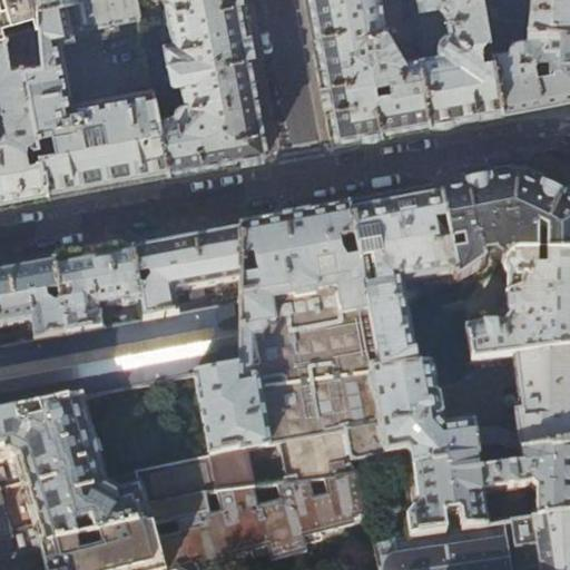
[(0,0),(0,40),(6,39),(29,32),(40,28),(39,9),(39,0),(0,0)]
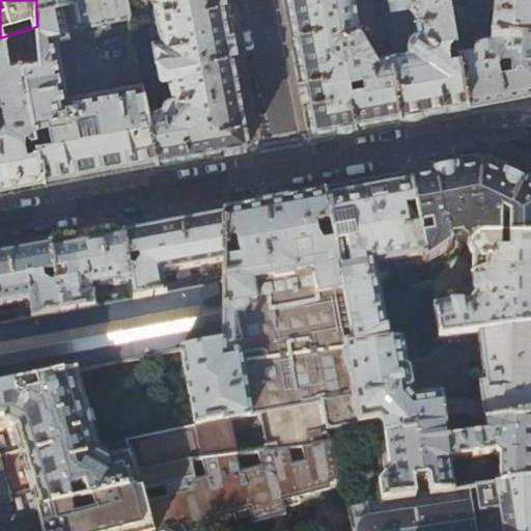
[(124,0),(82,0),(74,2),(36,8),(37,26),(39,62),(28,64),(22,65),(34,128),(48,126),(52,141),(37,144),(46,183),(100,172),(157,162),(149,123),(140,126),(138,113),(147,111),(142,85),(66,100),(55,40),(86,34),(86,35),(90,38),(109,34),(112,31),(111,24),(130,20),(124,0)]
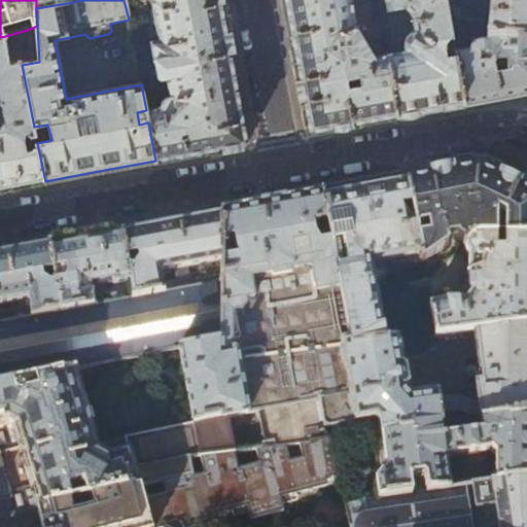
[(36,0),(36,8),(73,2),(73,0),(36,0)]
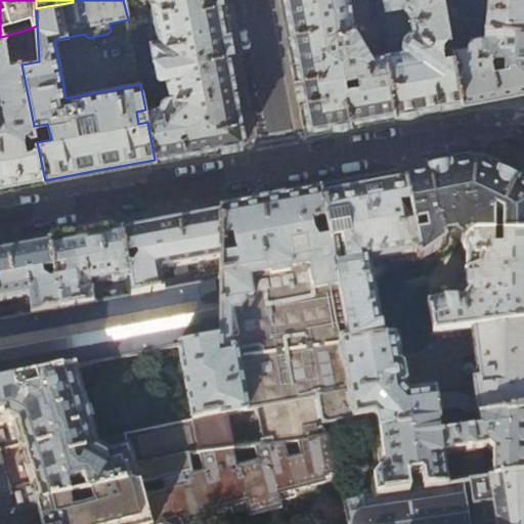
[(150,0),(158,40),(150,41),(157,77),(161,79),(166,78),(170,99),(166,99),(162,105),(145,110),(147,122),(155,160),(209,149),(247,142),(231,60),(219,0),(150,0)]
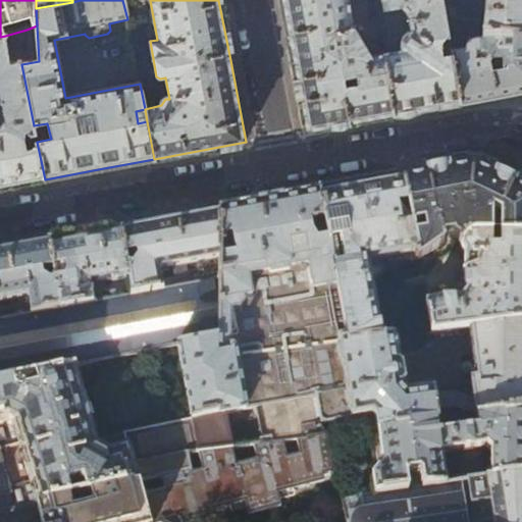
[(280,0),(291,51),(306,131),(345,123),(393,114),(386,87),(389,86),(383,54),(368,56),(352,30),(346,0),(280,0)]
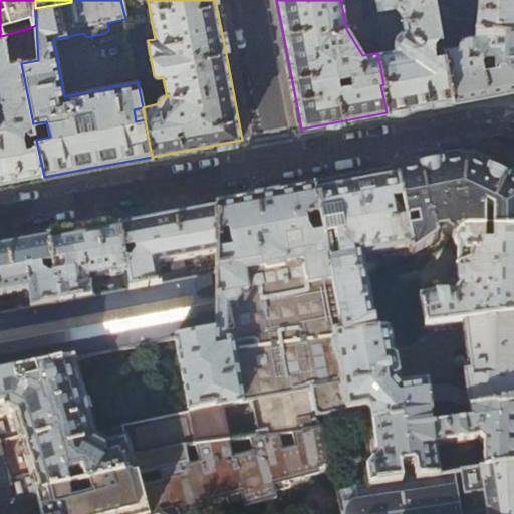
[(375,0),(377,10),(394,7),(399,12),(404,34),(400,37),(398,40),(398,44),(399,49),(377,53),(383,84),(380,85),(387,112),(417,107),(452,100),(443,49),(434,0),(375,0)]
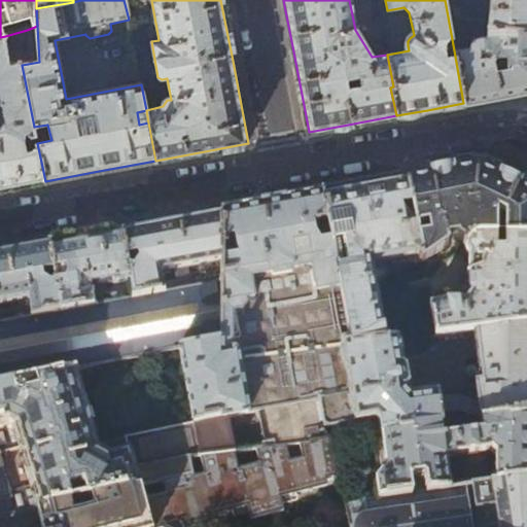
[(526,0),(489,0),(488,23),(526,27),(526,0)]
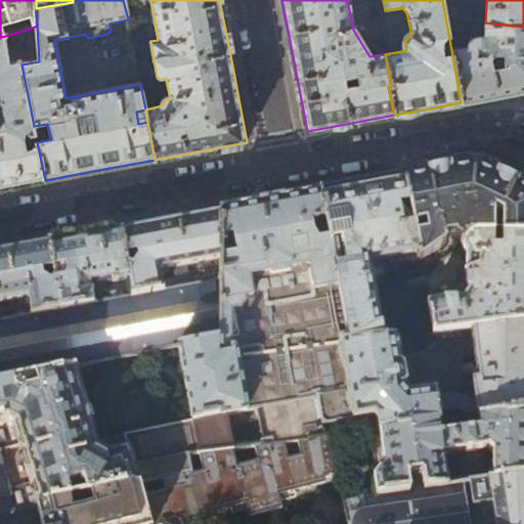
[(476,38),(473,38),(470,40),(468,43),(467,47),(451,50),(461,102),(480,99),(501,95),(523,90),(523,27),(485,23),(484,38),(476,38)]
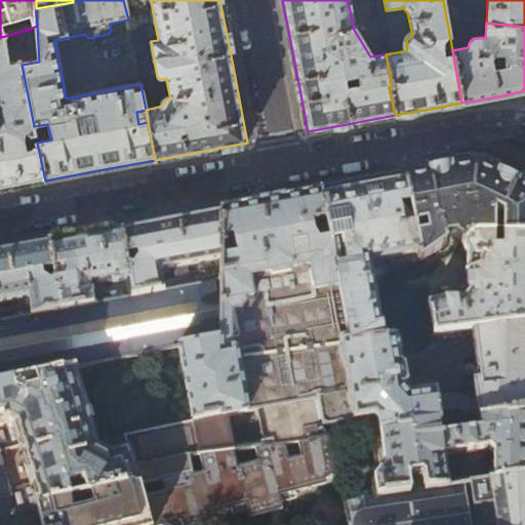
[(11,65),(5,36),(0,37),(0,89),(7,124),(4,124),(1,129),(1,132),(0,131),(0,189),(9,187),(45,180),(37,143),(34,126),(22,65),(22,64),(11,65)]
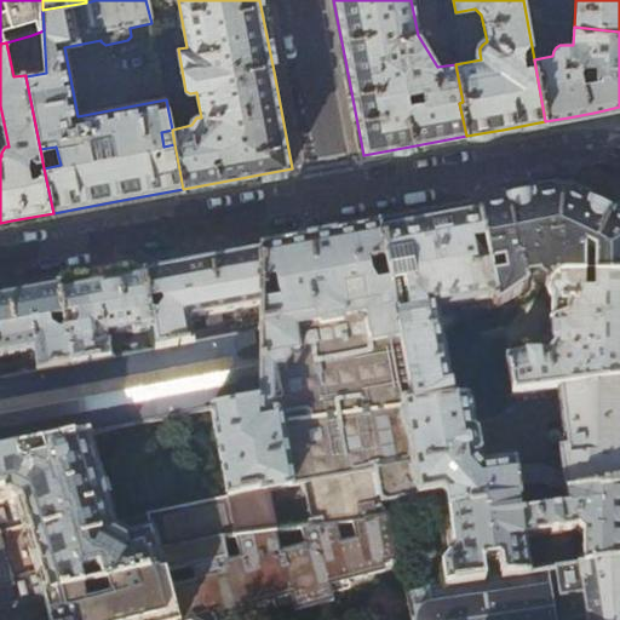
[(522,200),(478,207),(495,300),(497,311),(528,287),(527,281),(540,279),(539,280),(550,286),(552,282),(556,280),(560,279),(619,279),(619,219),(592,206),(563,193),(522,200)]
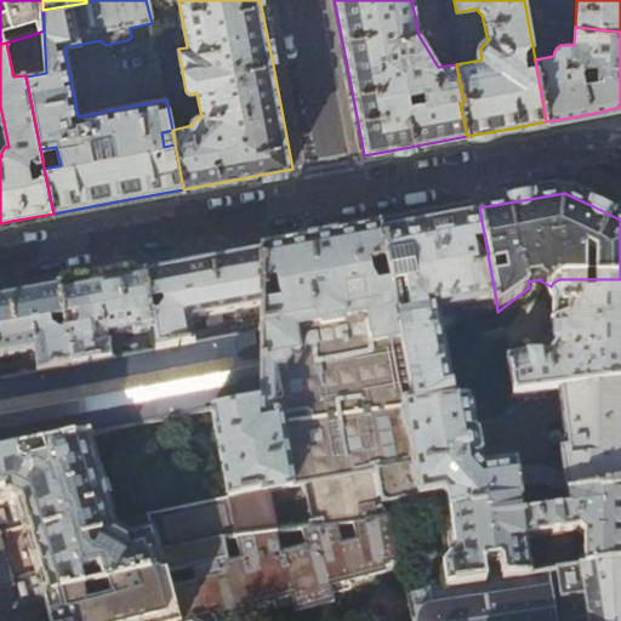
[(431,217),(380,227),(412,408),(453,403),(436,313),(496,301),(479,208),(431,217)]
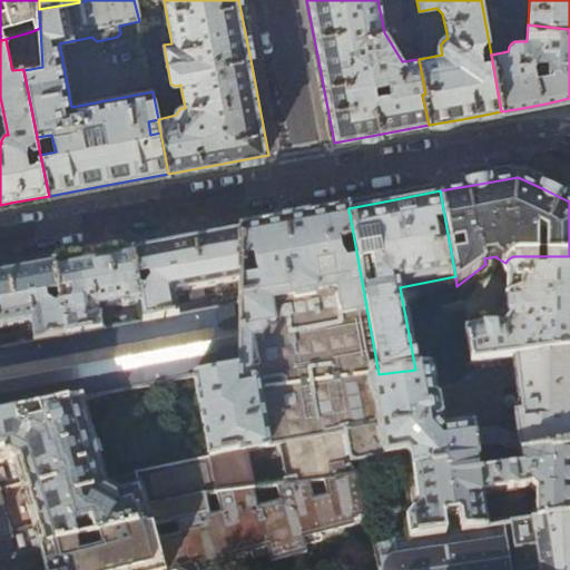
[(267,223),(241,228),(239,303),(239,366),(194,376),(210,459),(217,493),(254,490),(246,453),(281,446),(287,485),(310,482),(324,481),(356,477),(354,463),(410,452),(418,510),(406,521),(409,541),(569,517),(569,351),(513,359),(519,414),(514,414),(514,419),(471,424),(471,425),(443,429),(436,423),(439,421),(432,367),(415,370),(379,374),(349,208),(320,213),(267,223)]
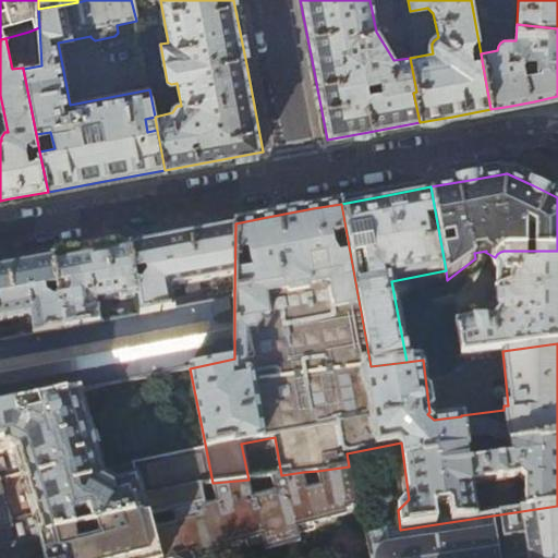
[(182,233),(128,243),(138,296),(143,314),(234,296),(235,223),(182,233)]
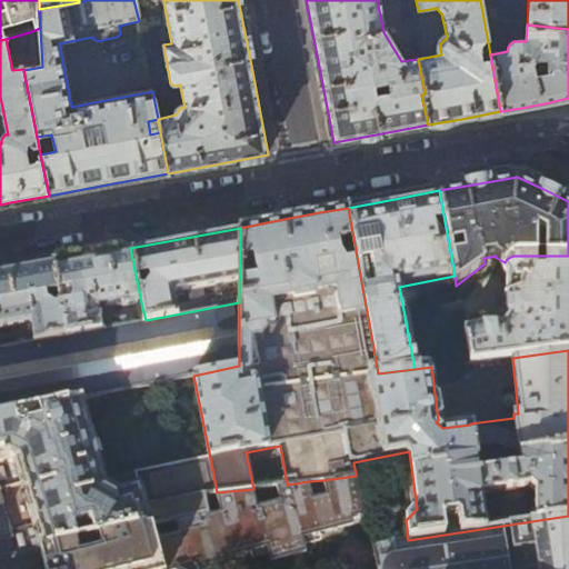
[(93,255),(52,262),(58,291),(70,289),(72,299),(70,303),(60,305),(68,336),(101,329),(98,309),(122,303),(123,307),(141,302),(130,248),(93,255)]
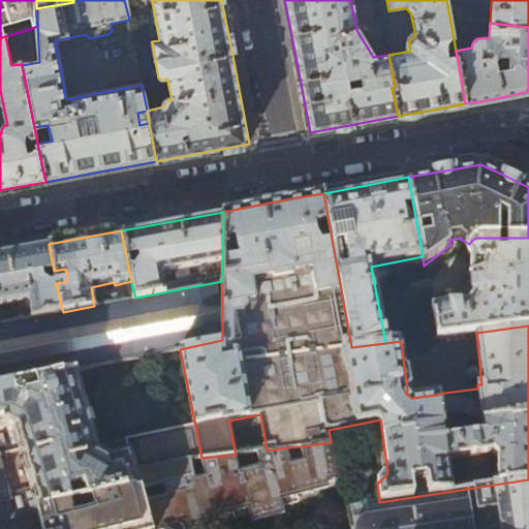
[(528,238),(477,238),(474,239),(471,241),(469,244),(468,245),(470,250),(470,293),(471,294),(471,296),(465,302),(449,302),(443,302),(431,306),(437,338),(476,333),(528,325),(528,238)]
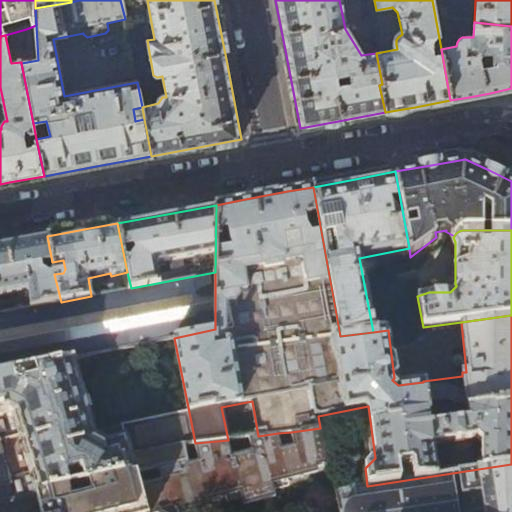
[(0,244),(0,295),(28,290),(31,308),(61,302),(54,274),(52,262),(47,236),(9,243),(0,244)]
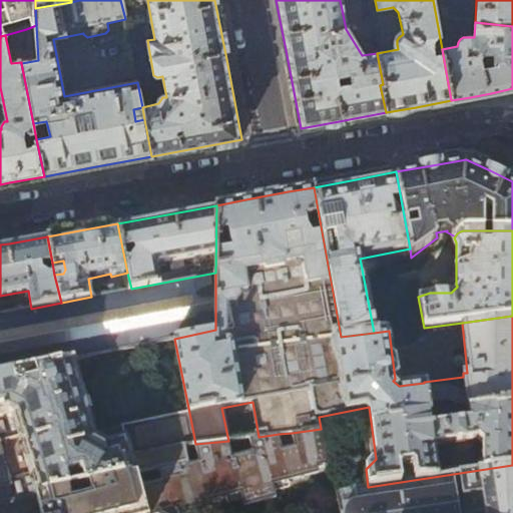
[(215,330),(215,273),(131,289),(91,297),(61,303),(31,309),(0,314),(0,377),(76,361),(174,339),(215,330)]
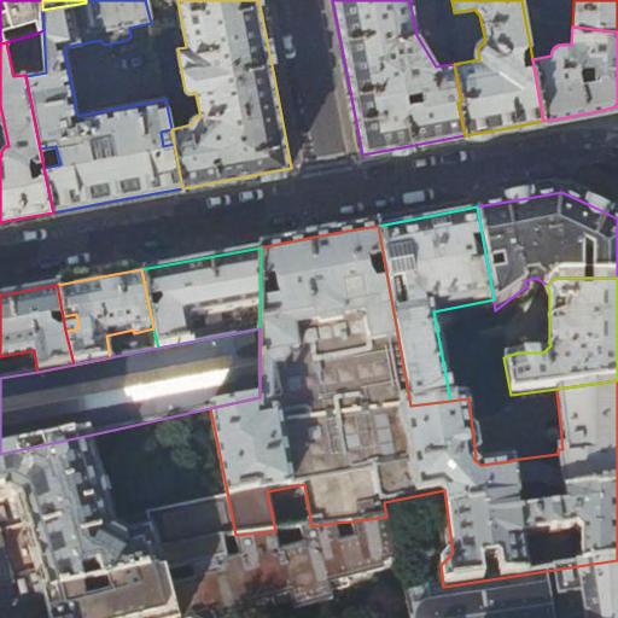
[(223,537),(235,535),(228,497),(147,513),(115,522),(92,435),(0,454),(0,606),(46,598),(82,589),(106,584),(164,572),(213,561),(227,559),(223,537)]
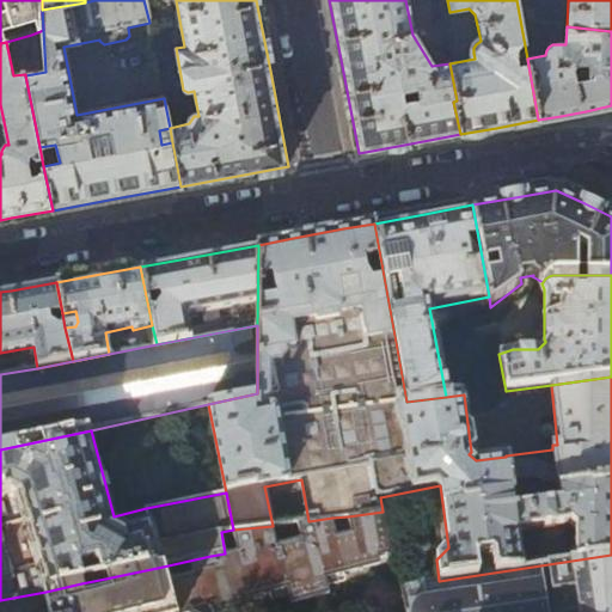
[(196,611),(287,589),(289,598),(329,587),(326,579),(396,555),(386,512),(383,512),(348,516),(352,533),(337,537),(332,518),(308,521),(298,522),(303,539),(277,545),(273,526),(233,530),(239,550),(225,554),(210,556),(215,568),(166,580),(163,567),(105,579),(110,594),(86,599),(81,583),(46,592),(48,609),(31,611),(196,611)]
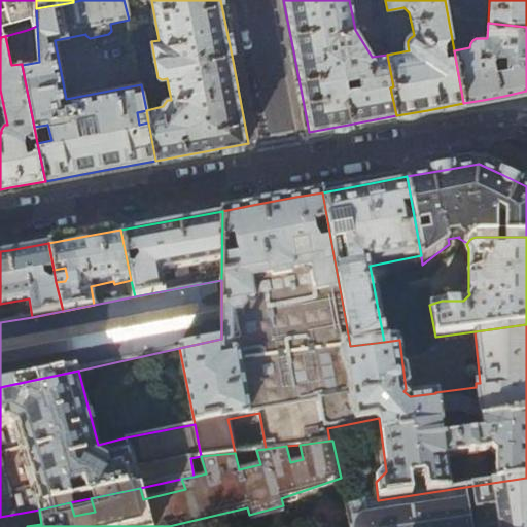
[(526,526),(526,478),(378,500),(346,505),(350,526),(526,526)]
